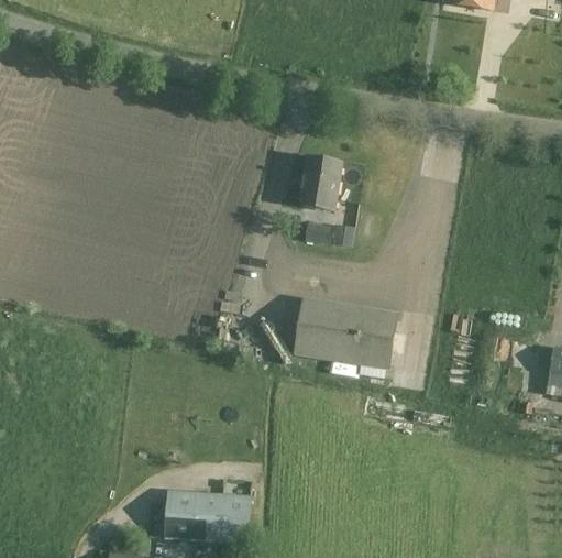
[(340,160),(307,155),(299,205),(332,209),(340,160)]
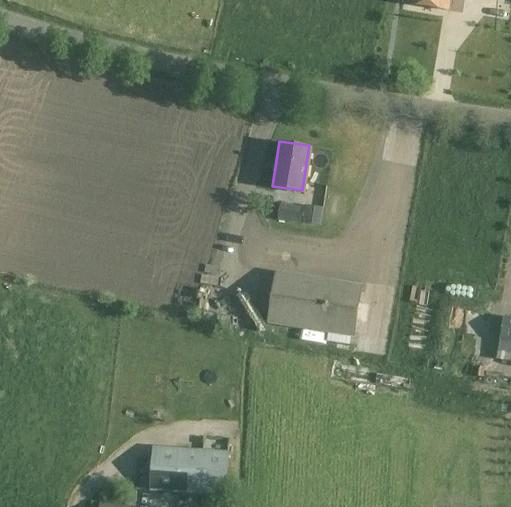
[(279,200),(277,215),(301,219),(303,204),(279,200)]
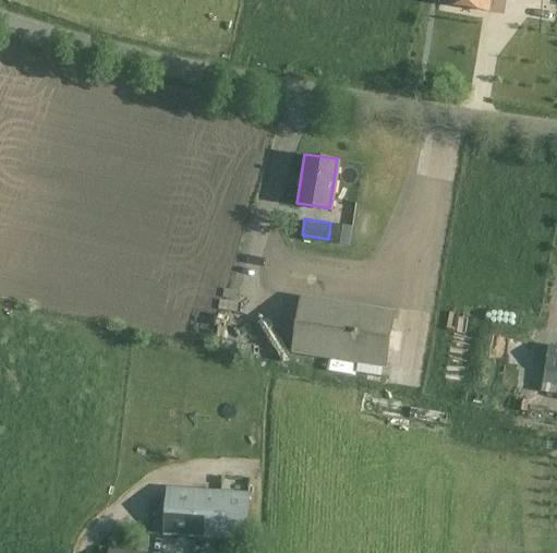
[(391,314),(300,299),(291,351),(383,367),(391,314)]
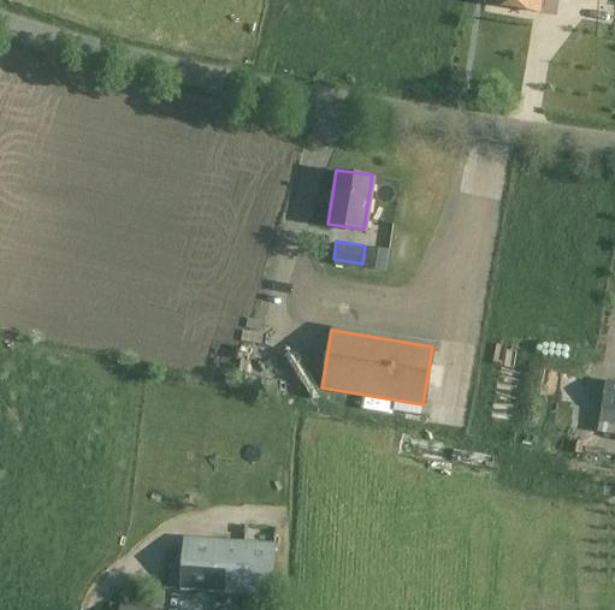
[(614,380),(607,379),(602,403),(598,428),(614,432),(614,380)]
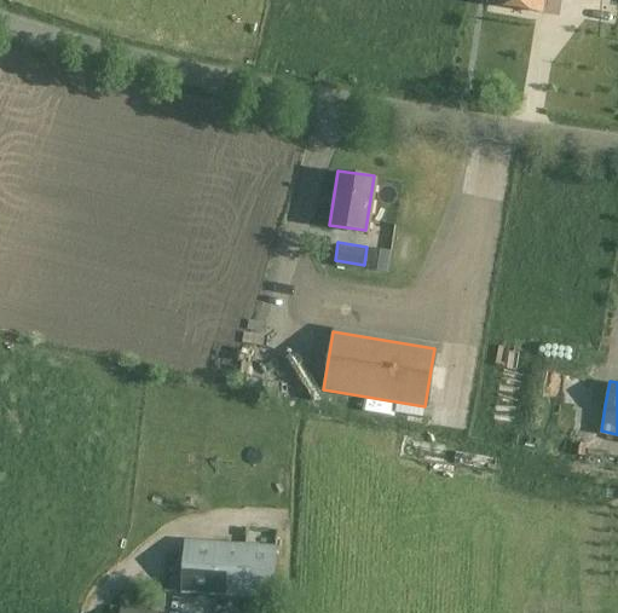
[(272,599),(275,542),(183,536),(179,591),(272,599)]
